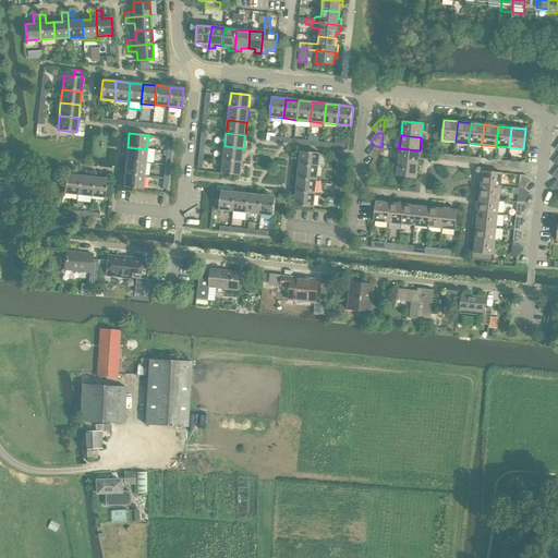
[(225,146),(223,160),(242,162),(244,148),(225,146)]
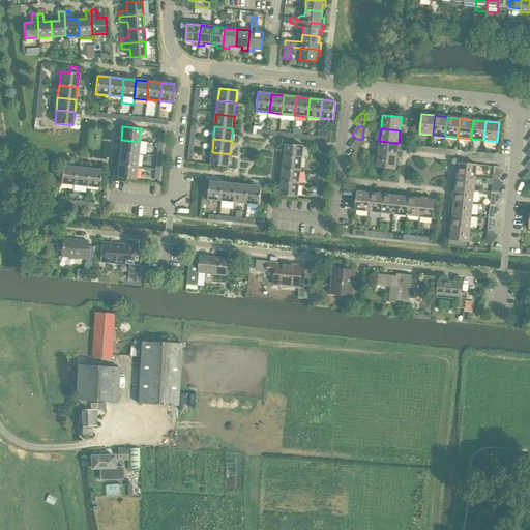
[(350,147),(355,151),(361,152),(362,140),(357,139),(350,147)]
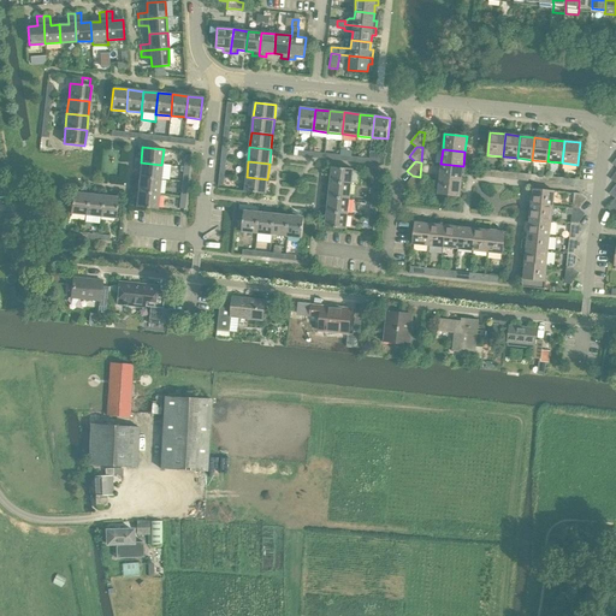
[(141,163),(140,177),(160,179),(161,165),(141,163)]
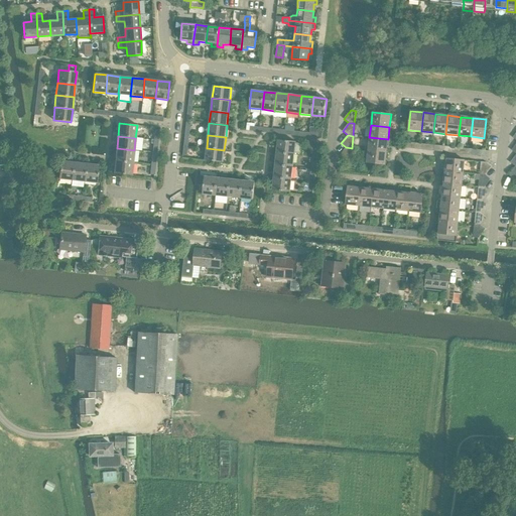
[(369,137),(368,150),(386,152),(388,139),(369,137)]
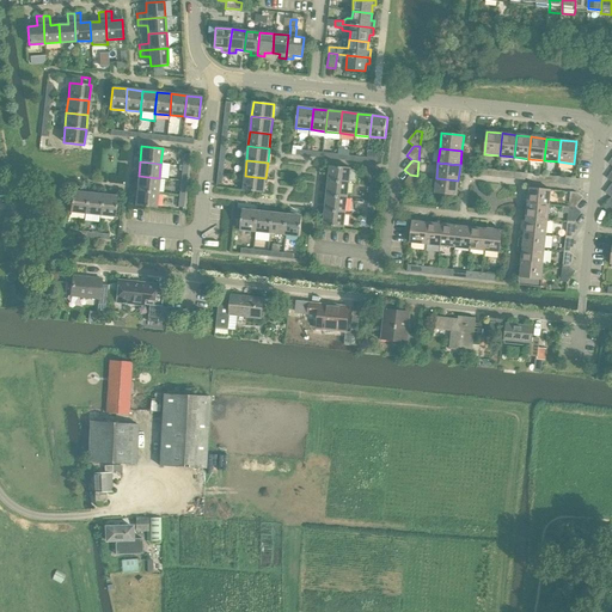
[(330,166),(328,181),(349,183),(350,169),(330,166)]
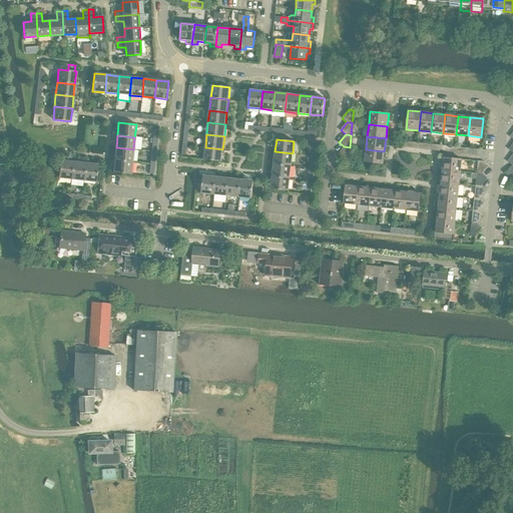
[(338,155),(343,159),(348,159),(350,147),(344,146),(338,155)]
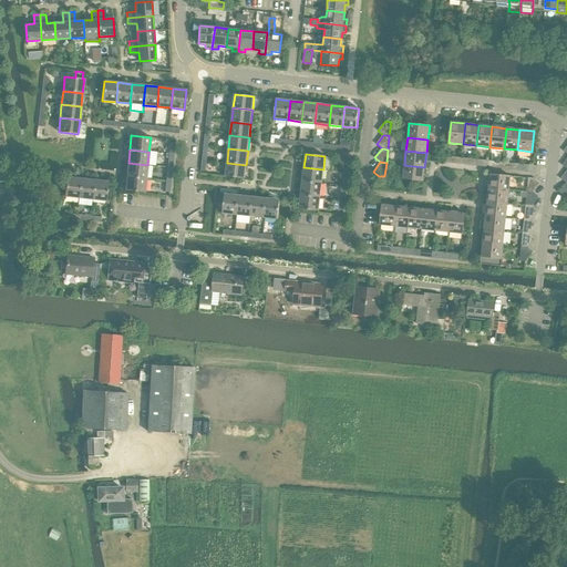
[(129,163),(126,176),(146,178),(147,165),(129,163)]
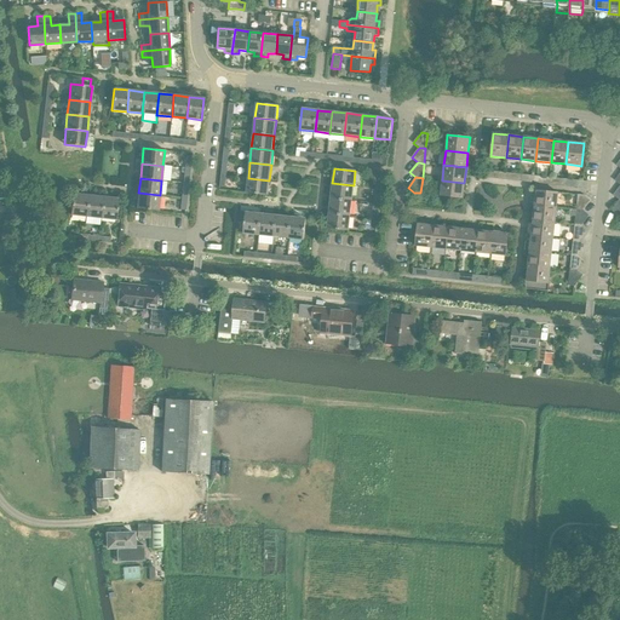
[(248,178),(246,193),(268,195),(269,181),(248,178)]
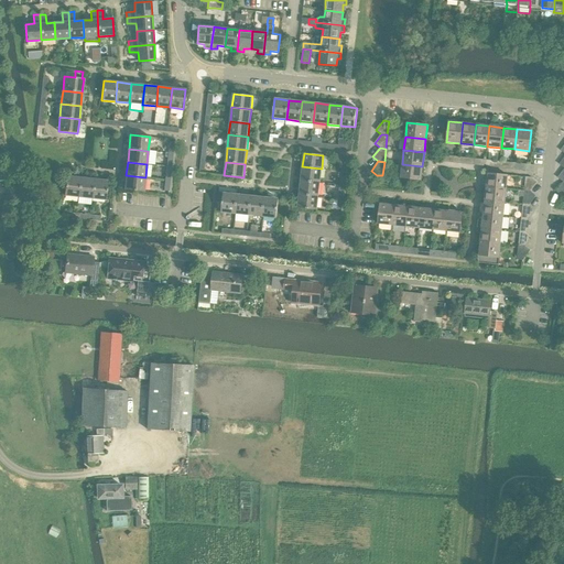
[(513,163),(512,170),(532,172),(533,172),(534,165),(531,164),(528,164),(513,163)]
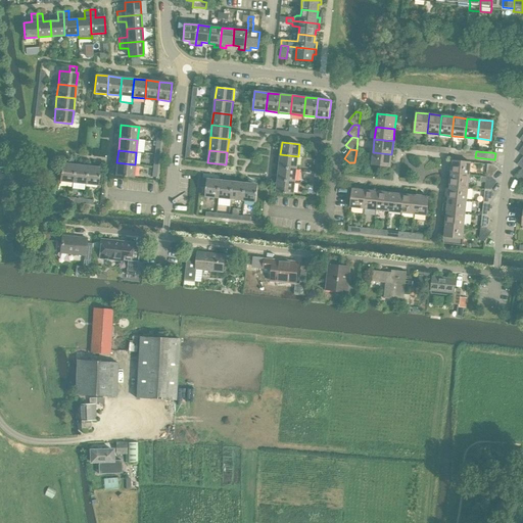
[(372,164),(390,167),(391,154),(373,152),(372,164)]
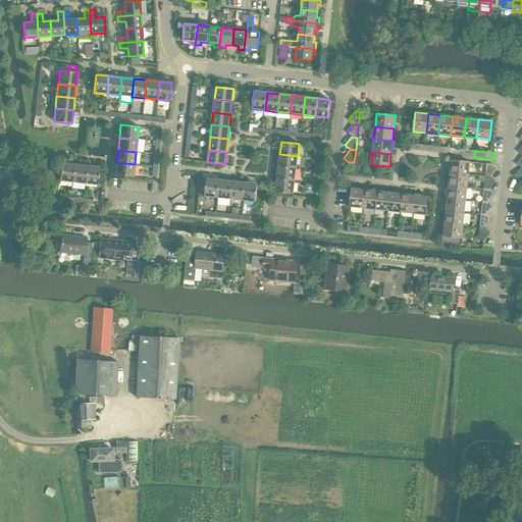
[(279,154),(278,167),(296,169),(298,156),(279,154)]
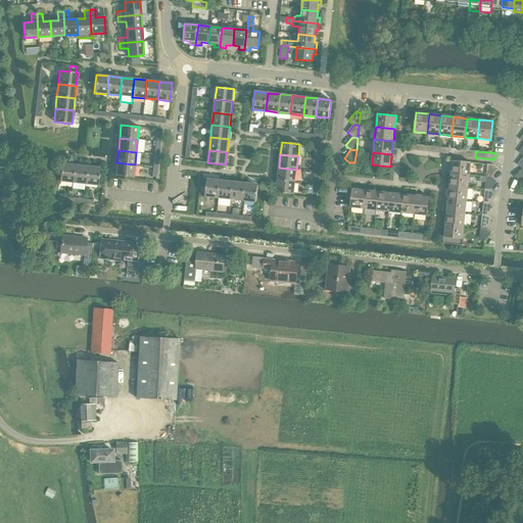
[(452,160),(450,174),(470,176),(471,162),(452,160)]
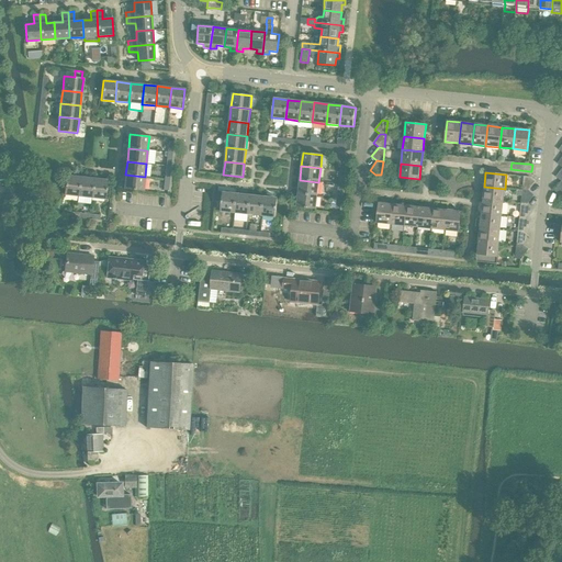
[(125,175),(124,189),(143,191),(145,177),(125,175)]
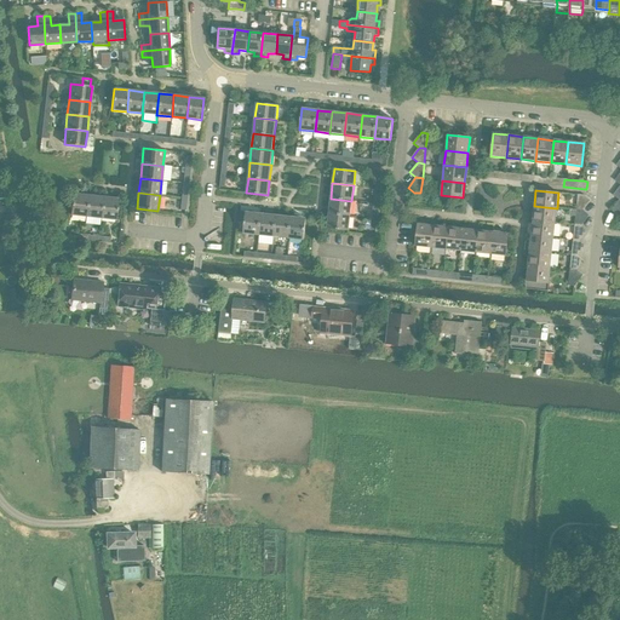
[(73,194),(70,214),(86,217),(87,195),(73,194)]
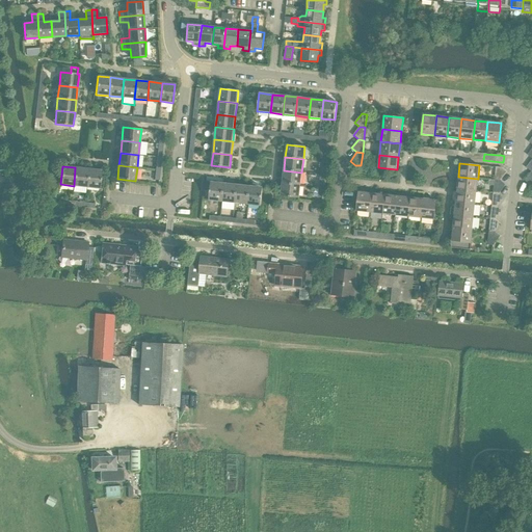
[(75,167),(74,186),(86,187),(88,169),(75,167)]
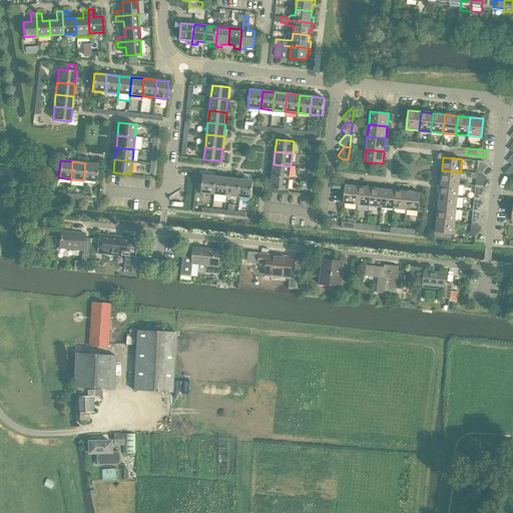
[(478,161),(477,173),(482,174),(489,165),(484,161),(478,161)]
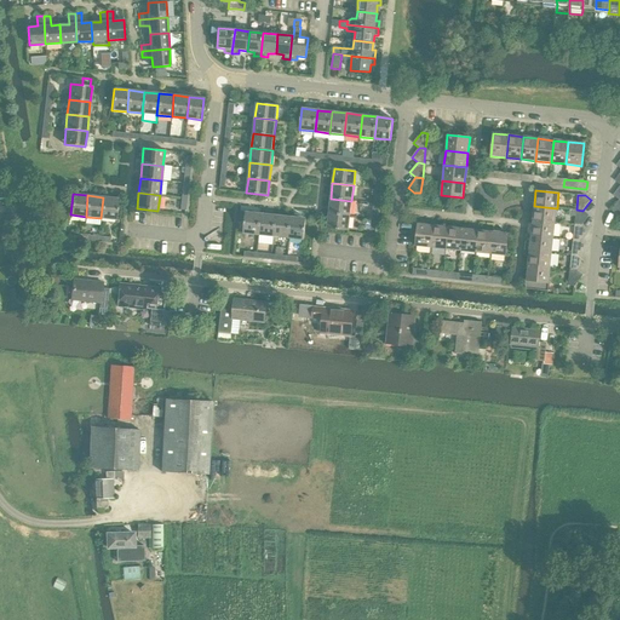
[(103,197),(101,218),(116,220),(118,199),(103,197)]
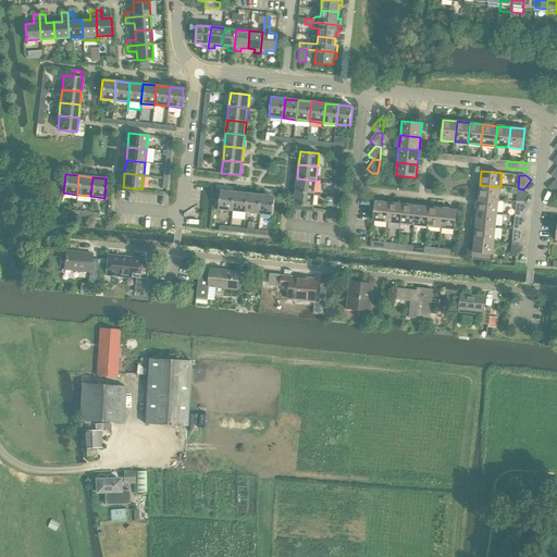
[(297,178),(295,192),(314,194),(316,181),(297,178)]
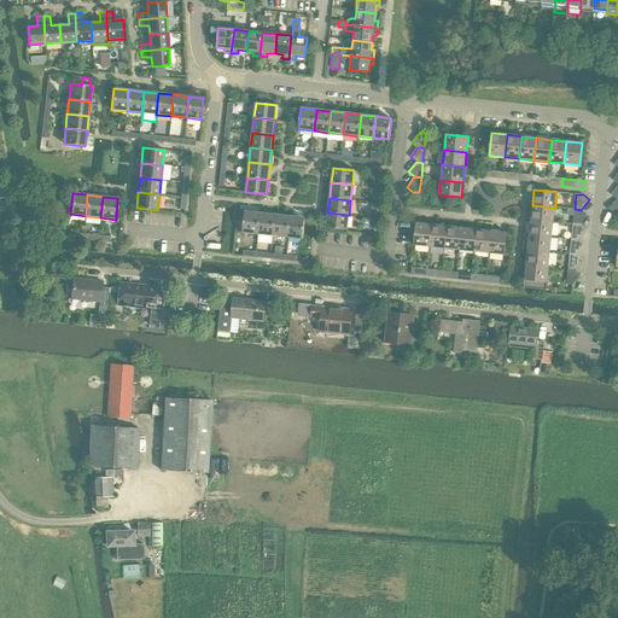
[(532,205),(531,220),(553,222),(555,208),(532,205)]
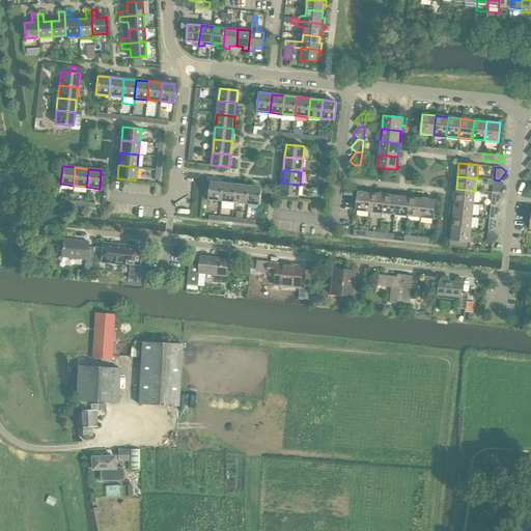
[(494,180),(493,194),(498,195),(505,186),(500,182),(494,180)]
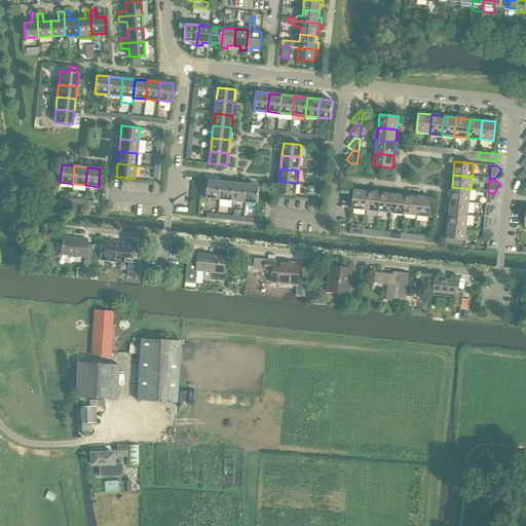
[(209,180),(207,197),(219,199),(221,181),(209,180)]
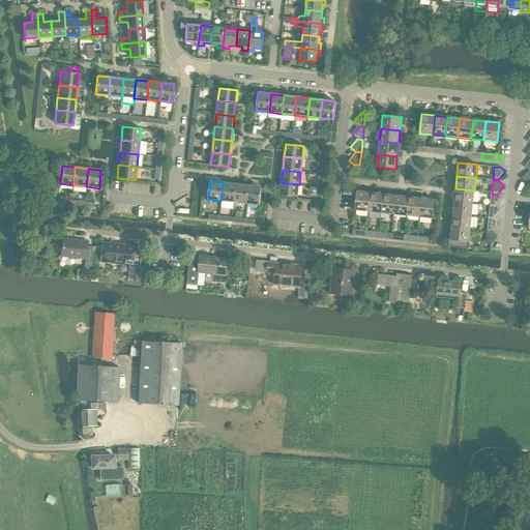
[(221,201),(221,208),(233,209),(234,202),(236,184),(223,182),(221,201)]
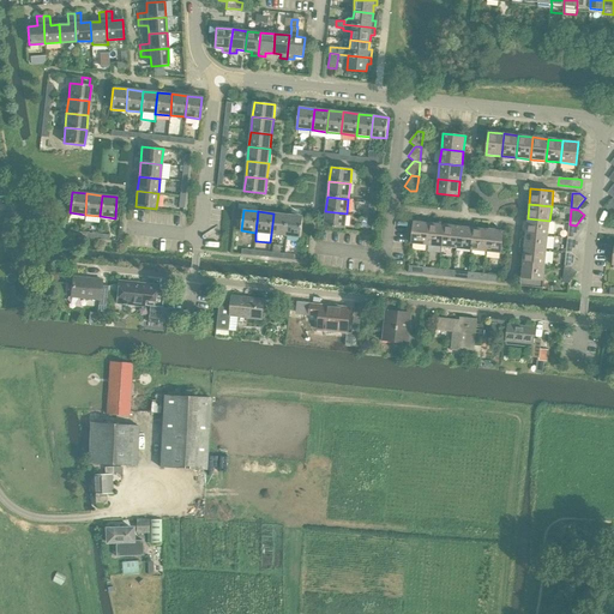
[(325,211),(324,227),(345,229),(347,214),(325,211)]
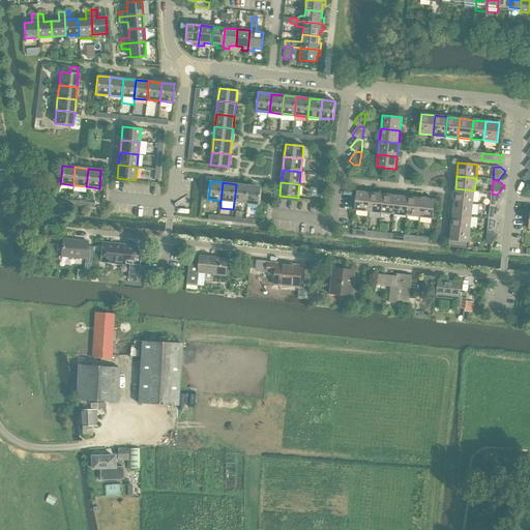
[(236,184),(234,202),(246,204),(248,185),(236,184)]
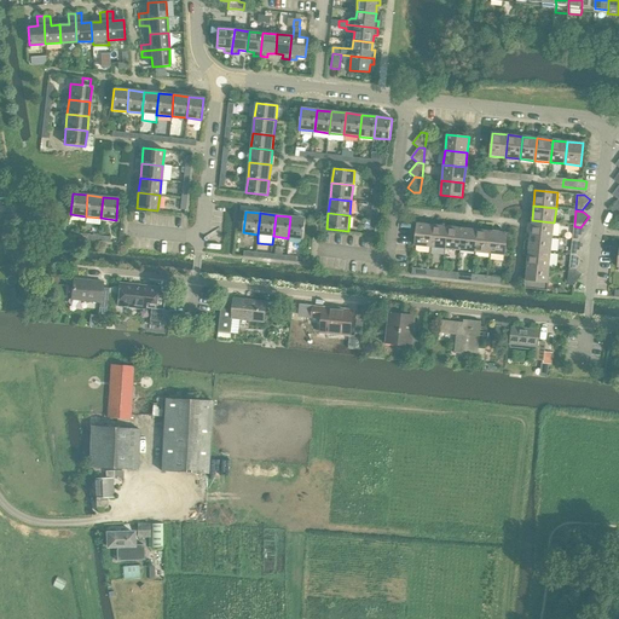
[(290,217),(288,238),(304,239),(306,218),(290,217)]
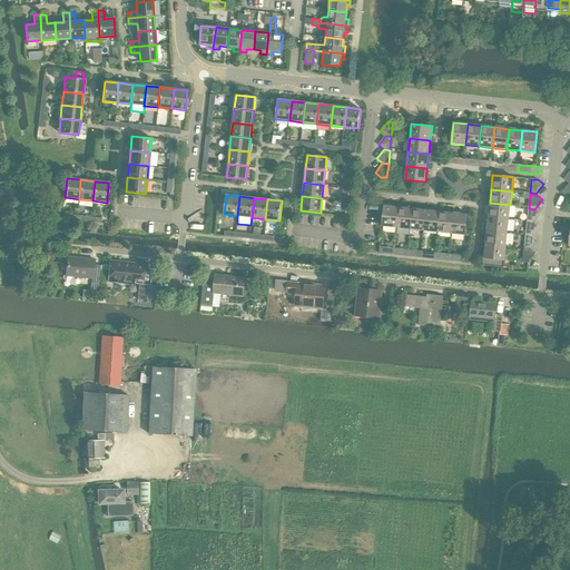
[(490,203),(488,216),(509,218),(510,205),(490,203)]
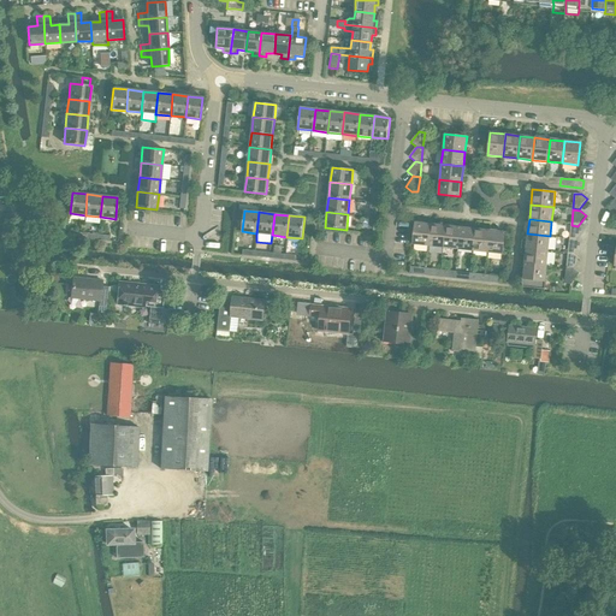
[(413,243),(413,244),(428,246),(431,224),(415,221),(413,243)]
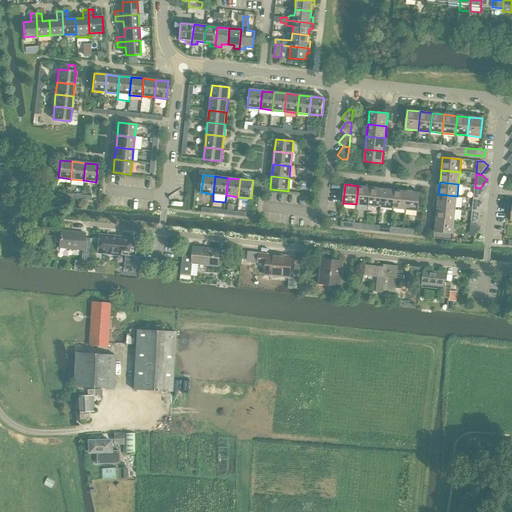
[(358,186),(356,204),(368,206),(370,187),(358,186)]
